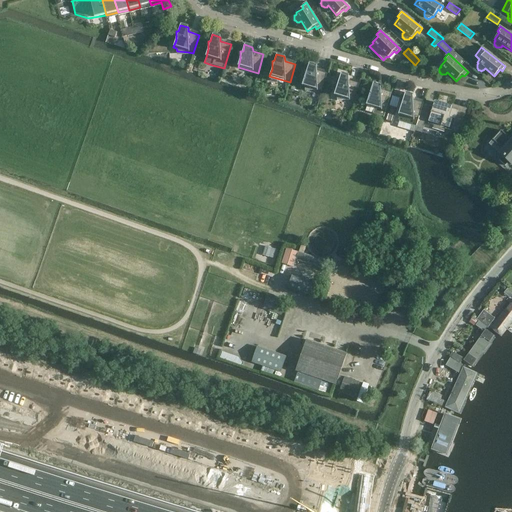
[(317,91),(322,92),(327,74),(317,71),(316,66),(309,64),(307,70),(304,70),(304,79),(302,86),(305,87),(305,91),(317,91)]
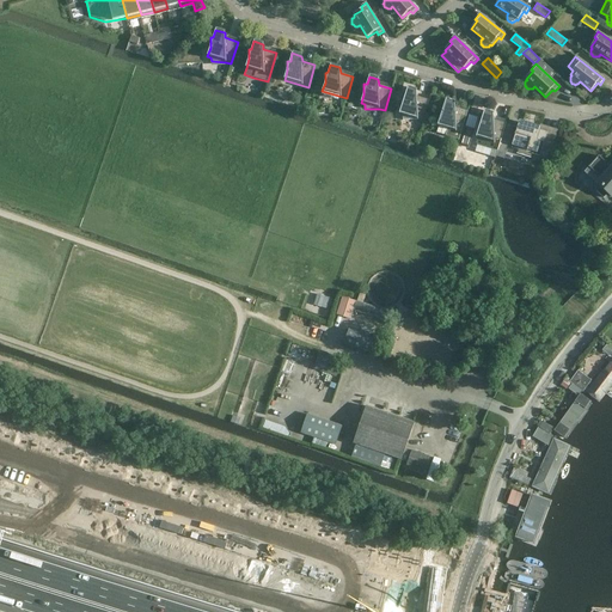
[(402,105),(399,115),(403,116),(403,120),(417,120),(423,122),(429,99),(417,96),(417,91),(408,89),(405,96),(402,96),(402,105)]
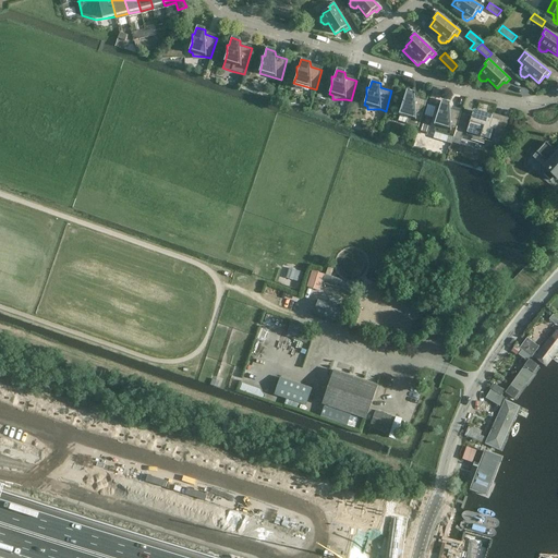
[(404,98),(401,98),(401,107),(399,116),(408,118),(407,124),(419,128),(427,101),(415,98),(415,94),(407,91),(404,98)]
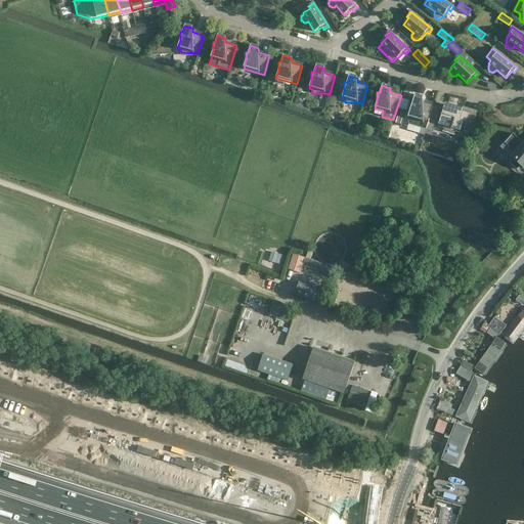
[(409,111),(407,119),(408,124),(426,130),(434,105),(423,102),(423,97),(415,95),(412,102),(409,102),(409,111)]
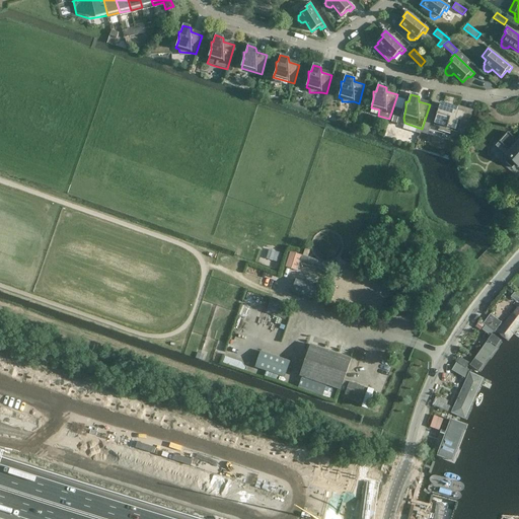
[(465,136),(471,115),(457,110),(458,108),(441,103),(438,114),(437,114),(434,126),(465,136)]
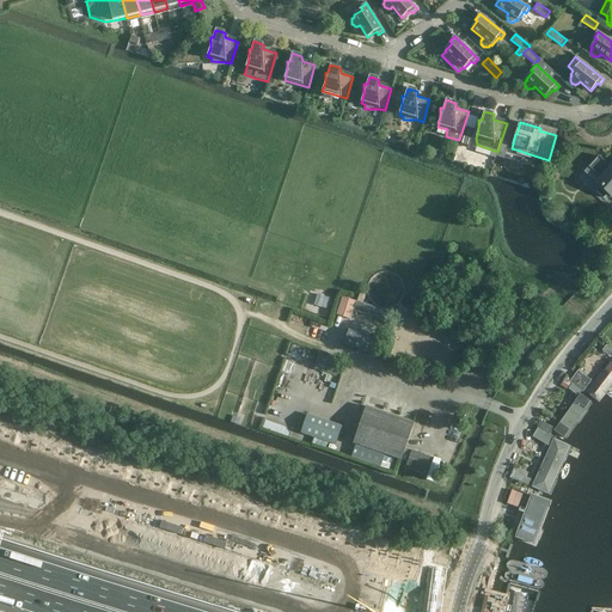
[(466,128),(460,146),(467,148),(473,130),(466,128)]
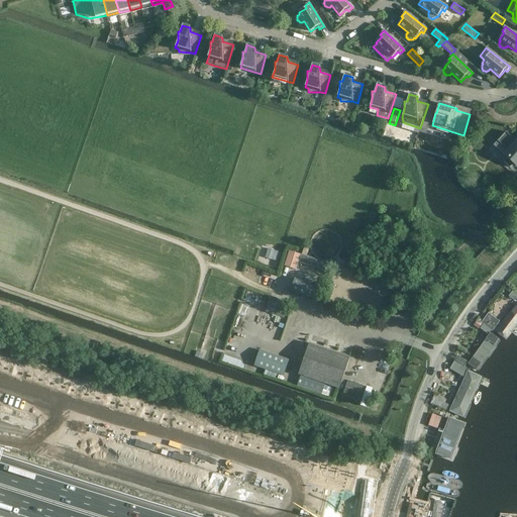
[(506,131),(497,141),(508,151),(504,156),(507,159),(504,162),(510,168),(514,164),(516,167),(516,166),(516,140),(516,141),(506,131)]
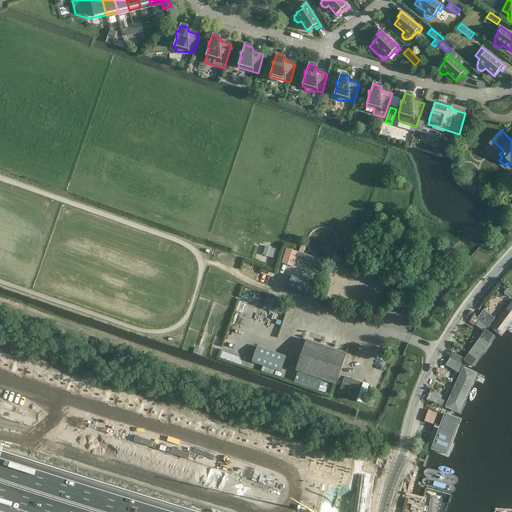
[(266,246),(263,255),(269,257),(272,248),(266,246)]
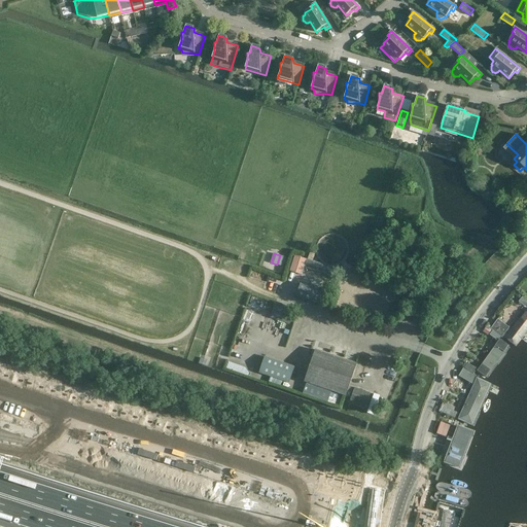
[(294,254),(290,270),(303,273),(305,268),(336,275),(338,267),(294,254)]
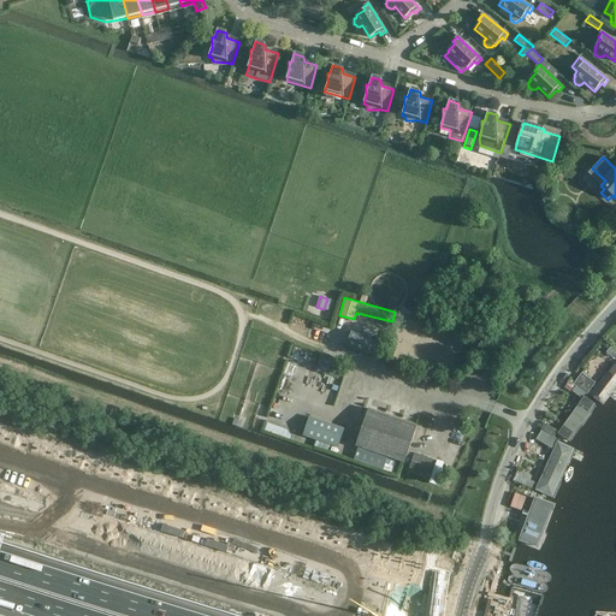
[(351,332),(347,347),(371,355),(375,341),(351,332)]
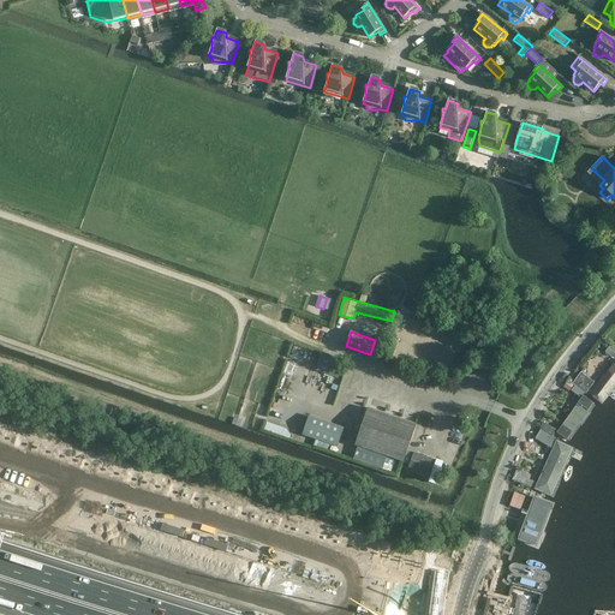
[(321,356),(315,370),(338,378),(344,364),(321,356)]
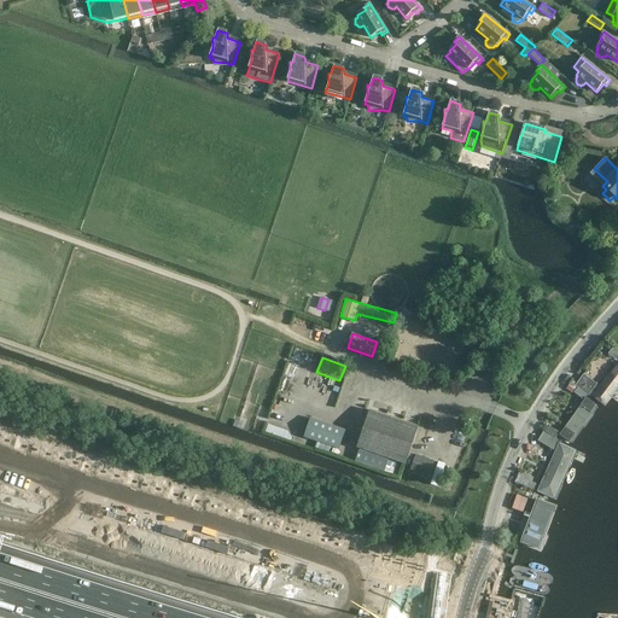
[(617,365),(594,396),(606,406),(617,389),(617,365)]
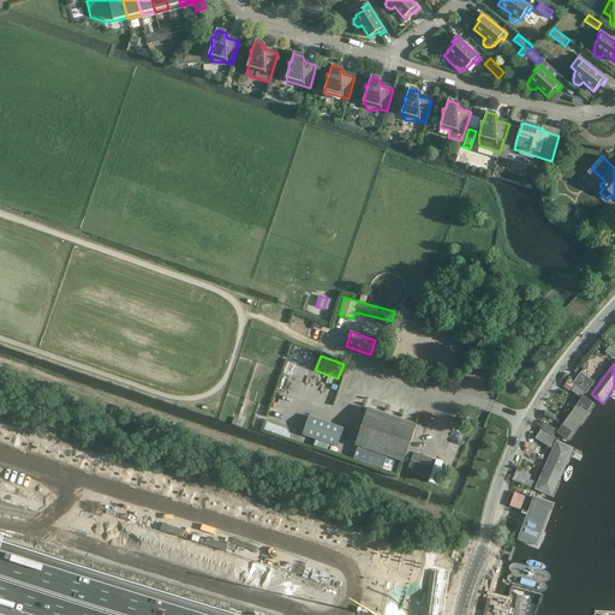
[(573,384),(584,393),(586,394),(595,382),(581,372),(573,384)]
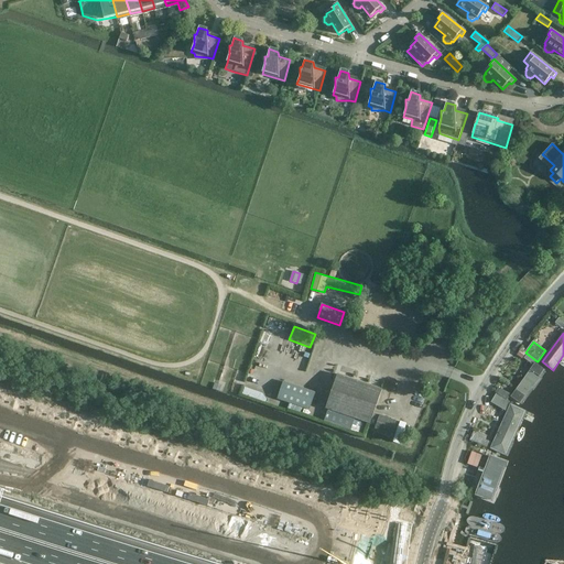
[(521,349),(517,355),(523,358),(527,354),(521,349)]
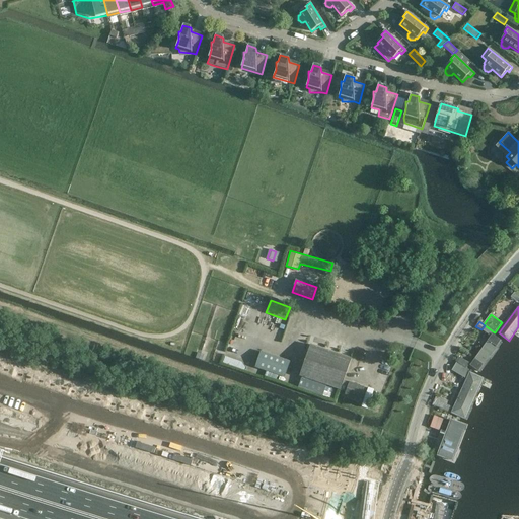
[(477,358),(470,367),(477,372),(500,341),(493,336),(482,352),(477,349),(473,355),(477,358)]
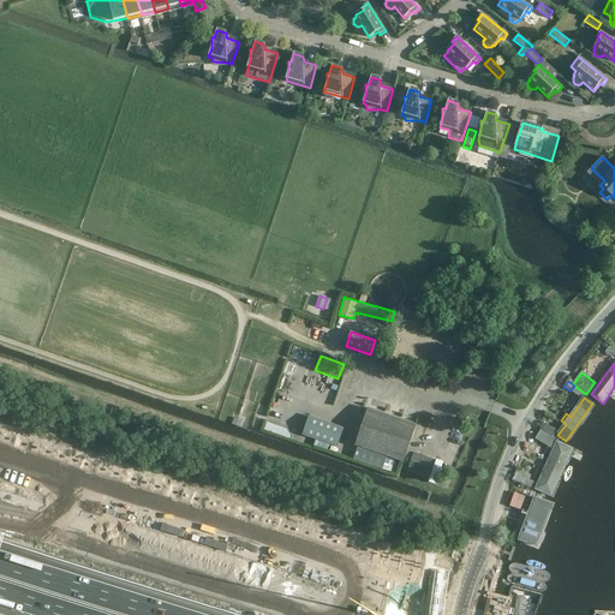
[(372,408),(359,446),(407,463),(413,465),(412,469),(430,475),(436,460),(418,454),(417,455),(411,453),(421,425),(372,408)]
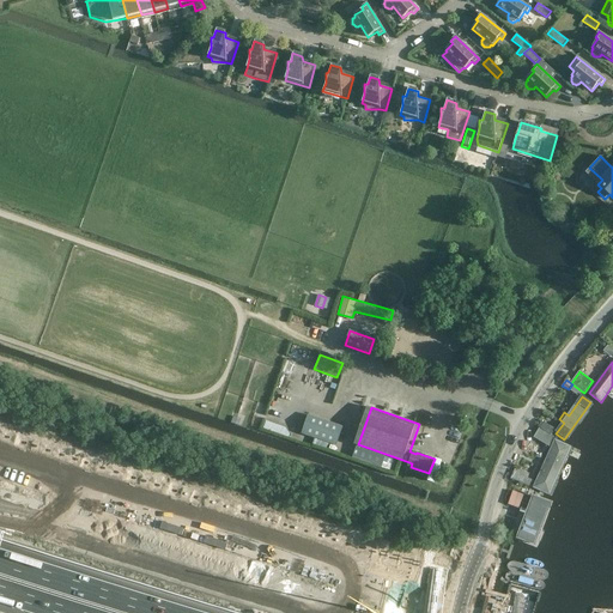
[(308,414),(301,434),(335,445),(343,426),(308,414)]
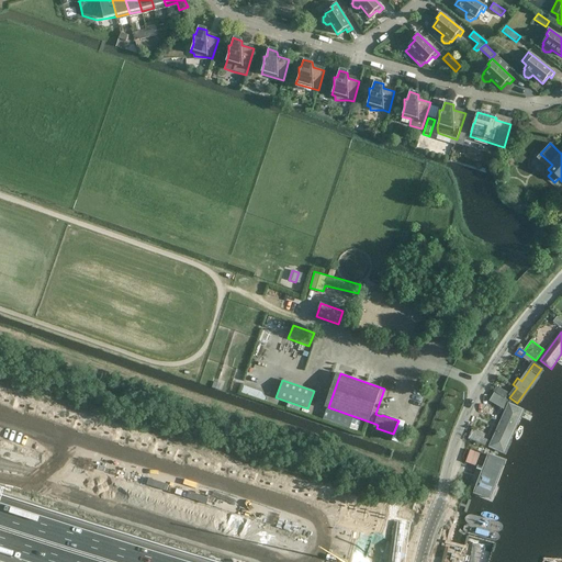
[(494,392),(506,400),(510,392),(498,384),(497,386),(494,392)]
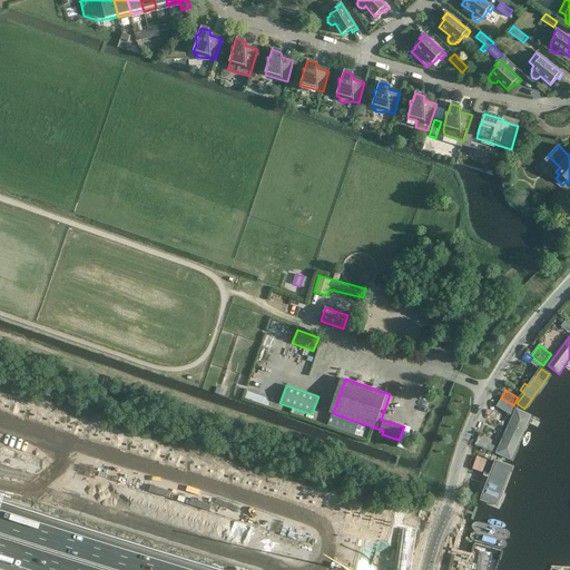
[(516,406),(513,405),(501,397),(495,406),(511,415),(516,406)]
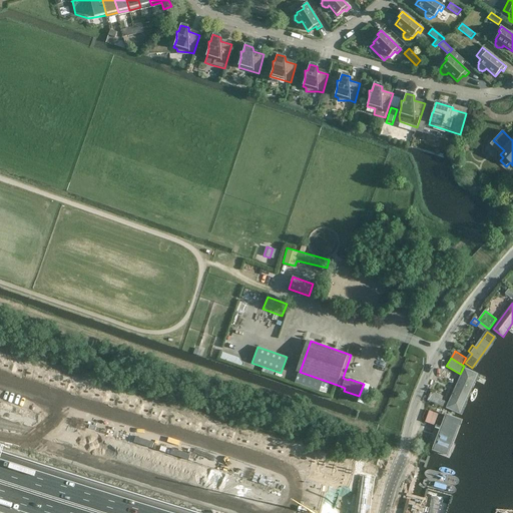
[(465,369),(448,408),(460,413),(477,375),(465,369)]
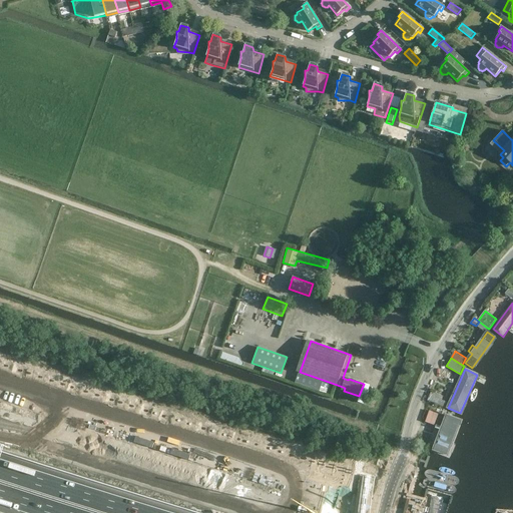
[(431,391),(427,401),(446,408),(448,403),(442,400),(443,396),(431,391)]
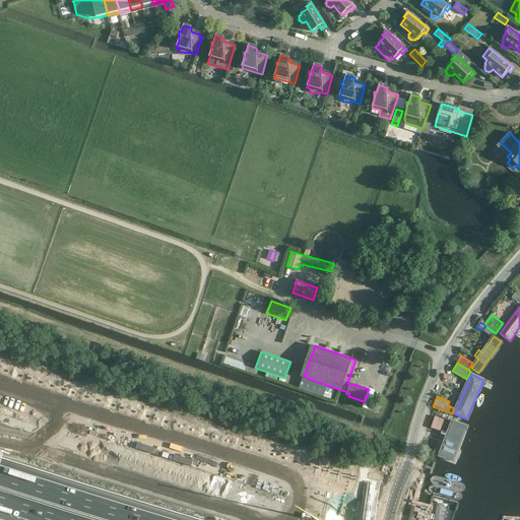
[(443,426),(447,415),(439,412),(436,423),(443,426)]
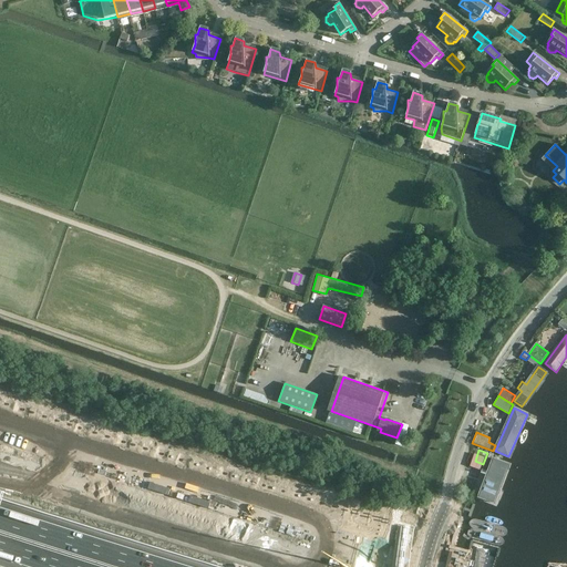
[(493,460),(481,493),(490,495),(501,463),(493,460)]
